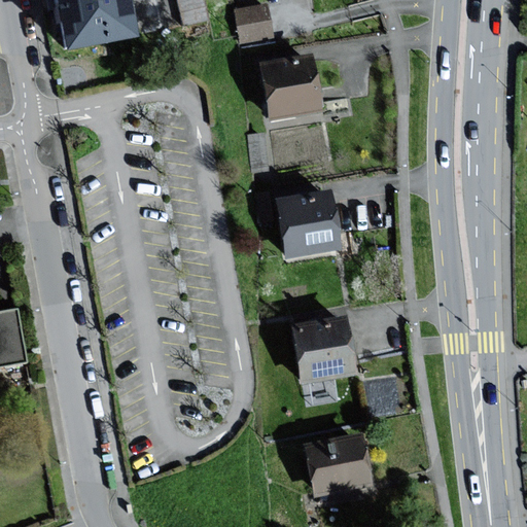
[(125,0),(65,0),(74,49),(132,38),(125,0)]
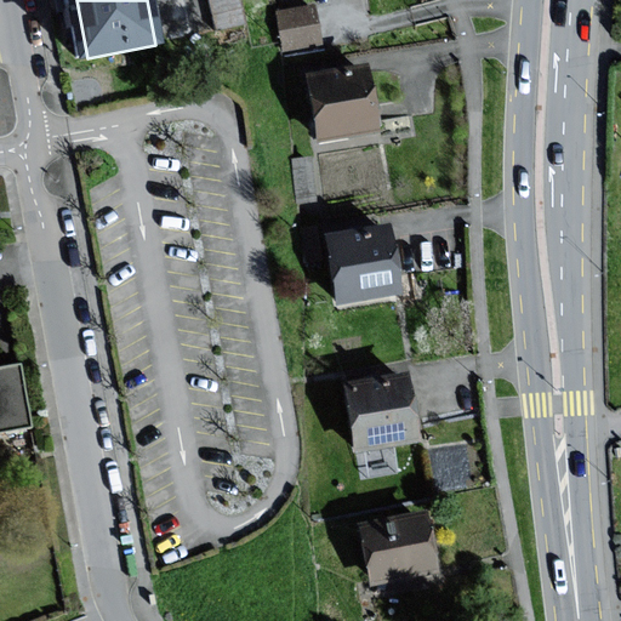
[(238,21),(235,0),(201,0),(205,23),(238,21)]
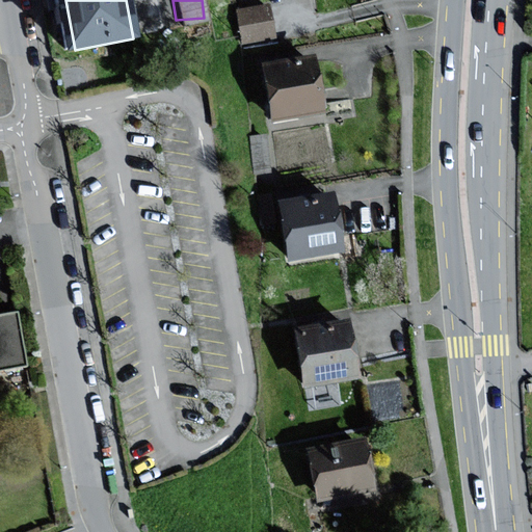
[(263,5),(232,11),(239,48),(270,42),(263,5)]
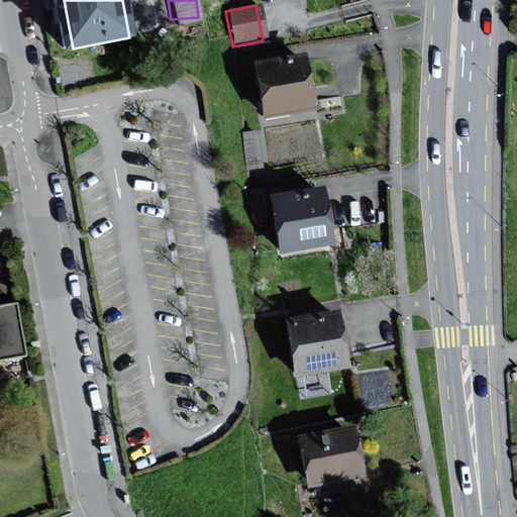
[(309,54),(259,60),(266,113),(316,106),(309,54)]
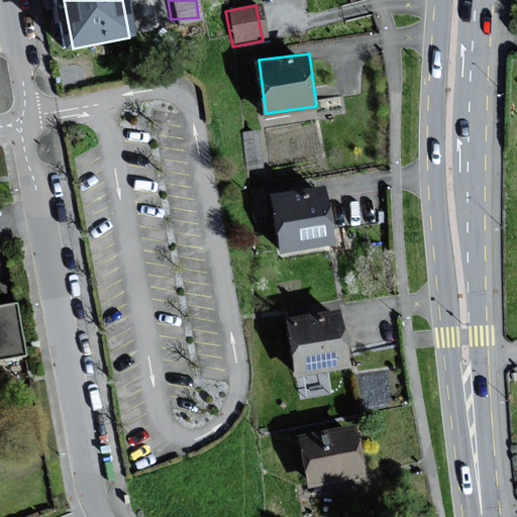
[(325,186),(272,195),(281,250),(334,241),(325,186)]
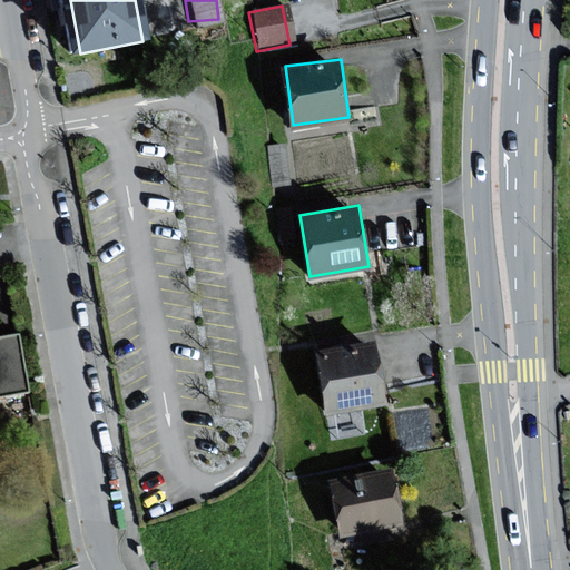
[(0,403),(32,399),(22,336),(0,338),(0,403)]
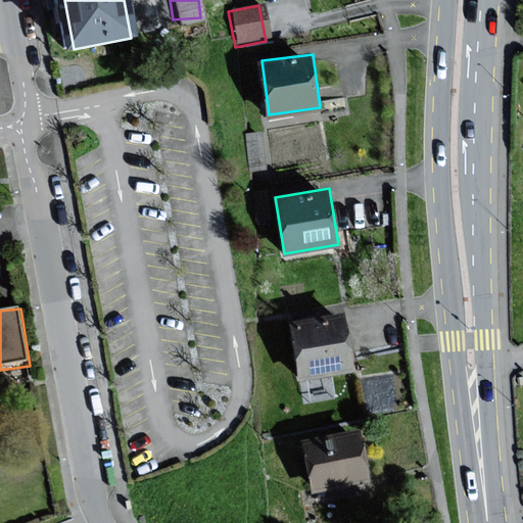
[(345,314),(289,323),(299,380),(354,371),(345,314)]
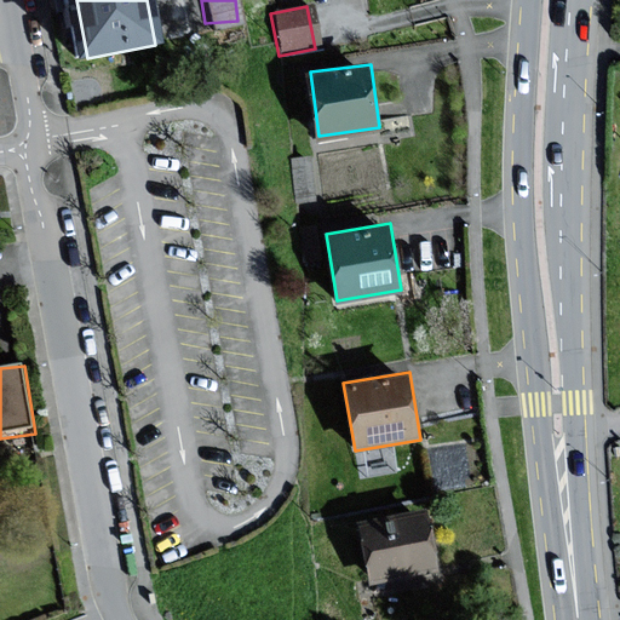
[(428,511),(355,523),(365,581),(437,569),(428,511)]
